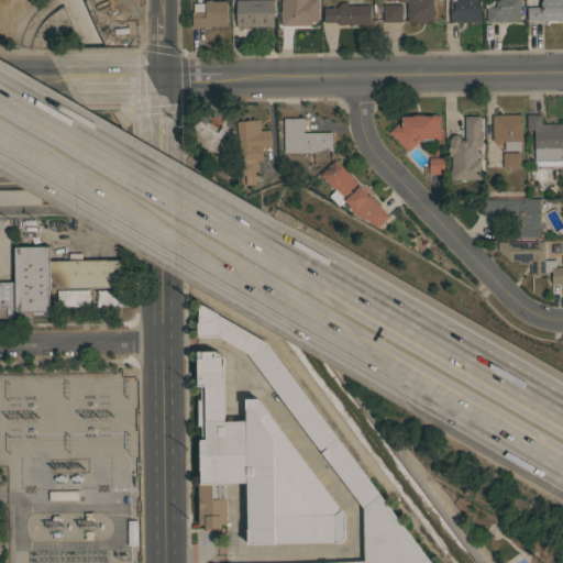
[(191,26),(191,11),(192,11),(192,3),(203,2),(203,1),(206,1),(206,0),(211,0),(211,1),(227,1),(227,26),(191,26)]
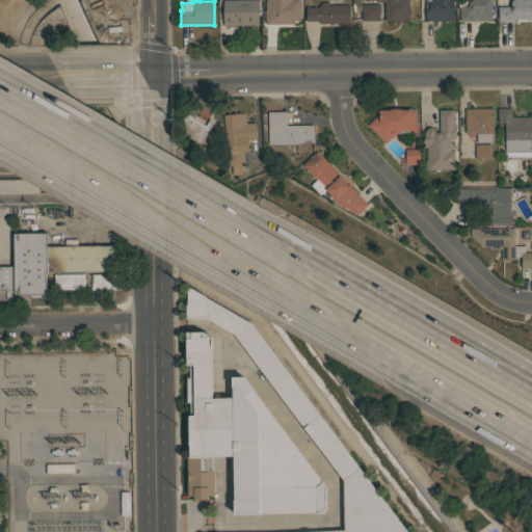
[(222,25),(222,0),(258,0),(258,25),(222,25)]
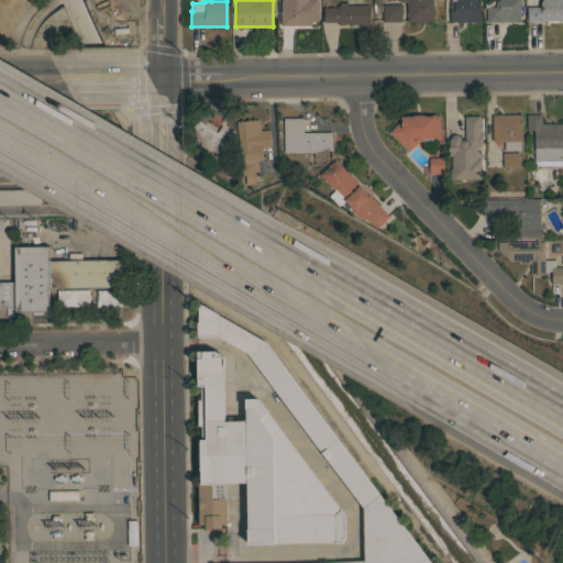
[(280,25),(280,1),(294,1),(294,0),(316,0),(317,24),(280,25)]
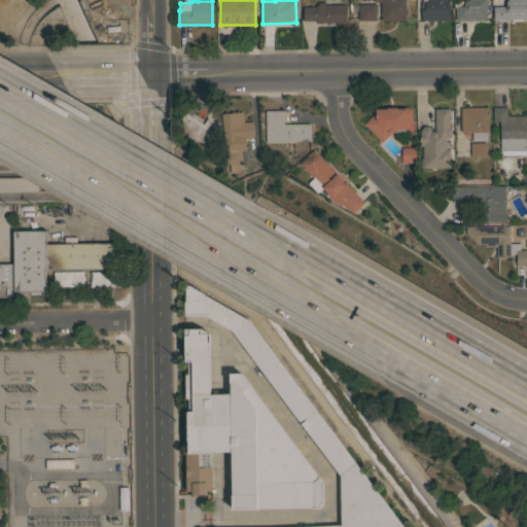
[(357,4),(364,4),(364,0),(371,0),(371,4),(375,4),(376,20),(358,21),(357,4)]
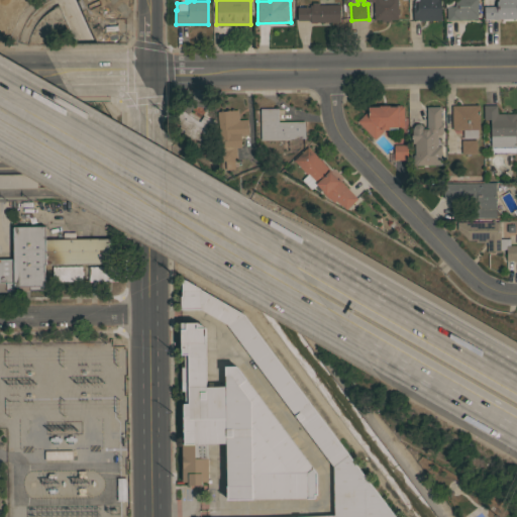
[(396,0),(397,8),(398,8),(398,13),(397,13),(397,19),(389,19),(389,21),(381,21),(381,19),(373,20),(373,2),(366,2),(366,0),(396,0)]
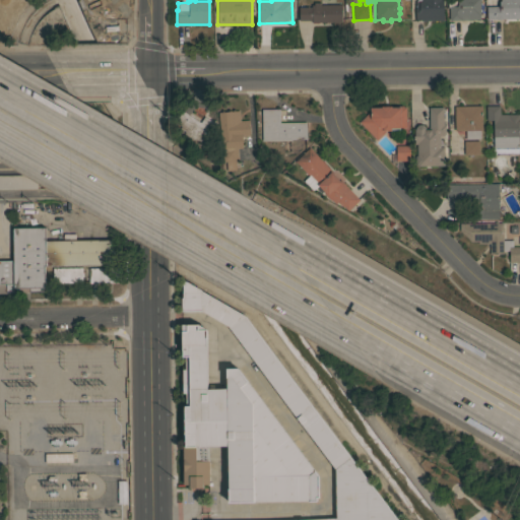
[(442,0),(443,20),(415,20),(414,1),(420,1),(420,0),(442,0)]
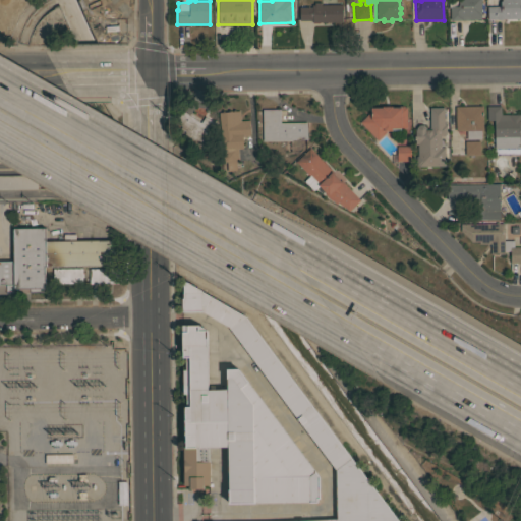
[(480,0),(480,15),(480,19),(450,20),(449,0),(480,0)]
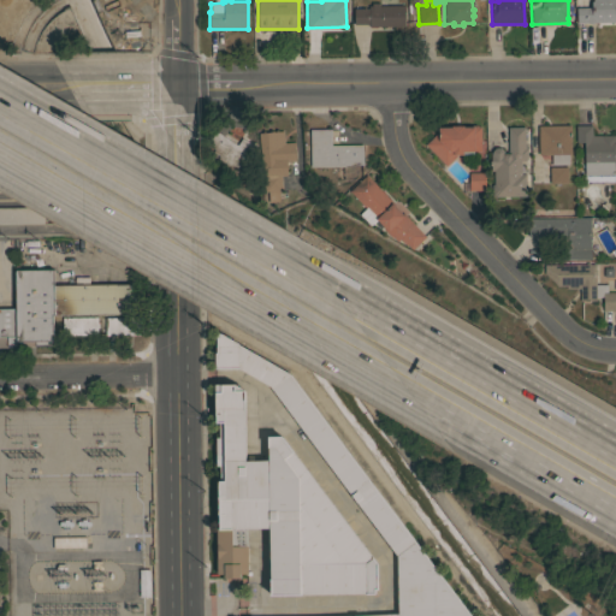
[(575,0),(586,0),(586,7),(591,7),(591,0),(615,0),(615,22),(592,23),(588,24),(587,23),(586,23),(576,24),(575,0)]
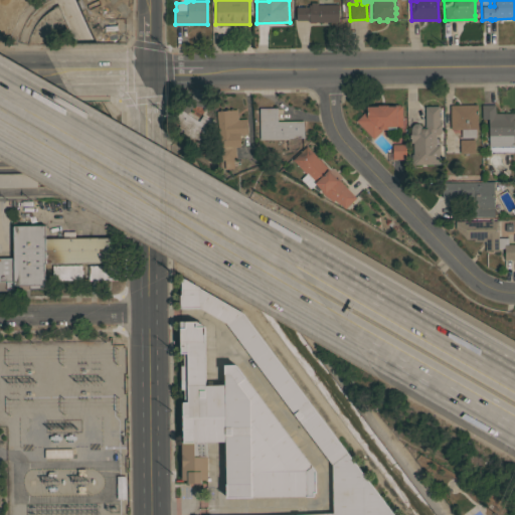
[(338,4),(338,22),(308,22),(308,20),(296,20),(296,7),(308,7),(308,5),(310,5),(310,2),(317,2),(317,4),(338,4)]
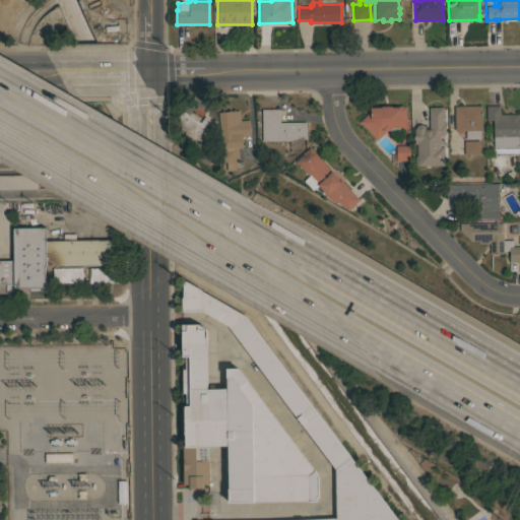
[(381,108),(381,106),(402,106),(402,107),(405,107),(405,127),(399,128),(399,130),(390,130),(386,130),(376,140),(359,122),(368,113),(370,114),(369,108),(381,108)]
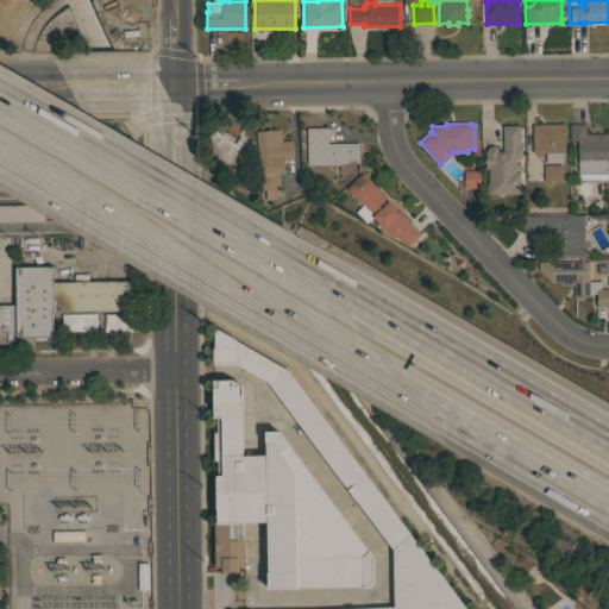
[(532,125),(564,124),(564,152),(562,152),(562,163),(545,163),(545,152),(532,152),(532,125)]
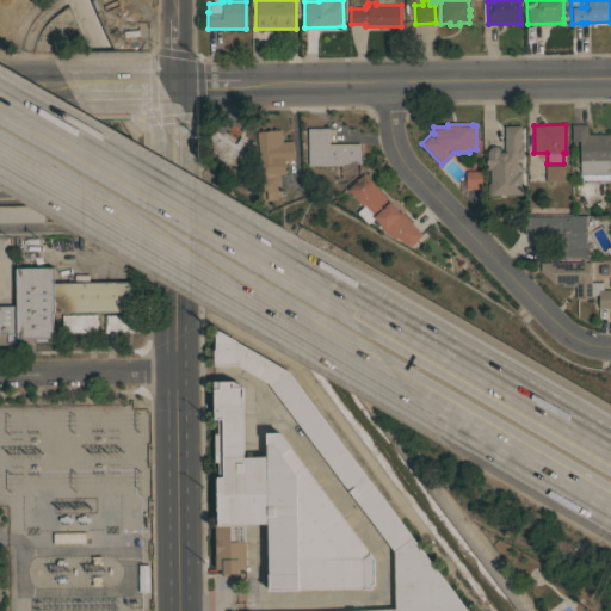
[(571,124),(586,124),(587,134),(610,134),(610,144),(609,144),(609,172),(610,172),(610,180),(579,180),(579,173),(579,141),(571,141),(571,124)]
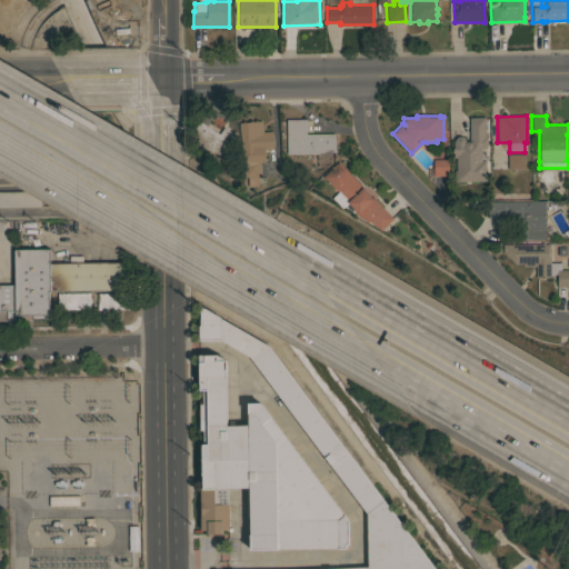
[(485,137),(487,137),(487,147),(485,147),(485,148),(481,148),(481,160),(486,160),(486,181),(456,181),(456,180),(453,180),(453,170),(456,170),(456,158),(452,158),(452,140),(455,140),(455,139),(457,137),(461,136),(465,139),(465,140),(469,140),(469,117),(485,117),(485,137)]
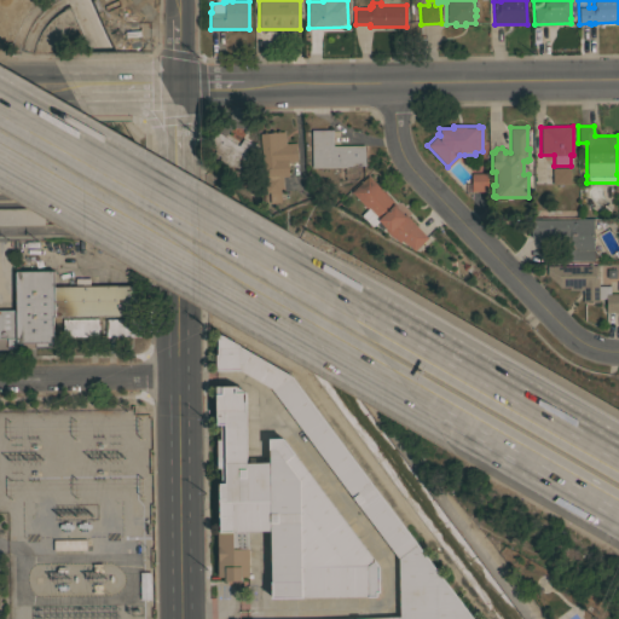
[(311,146),(307,146),(307,129),(333,129),(333,145),(364,145),(364,166),(347,166),(347,168),(311,168),(311,146)]
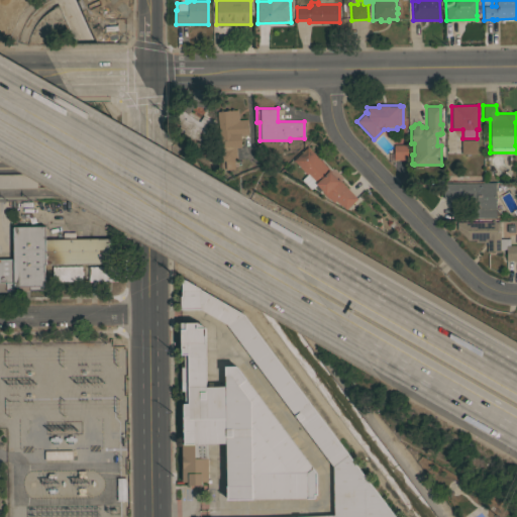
[(214,123),(214,125),(202,143),(193,137),(192,138),(183,132),(183,131),(178,127),(179,125),(173,121),(181,110),(198,121),(202,115),(214,123)]
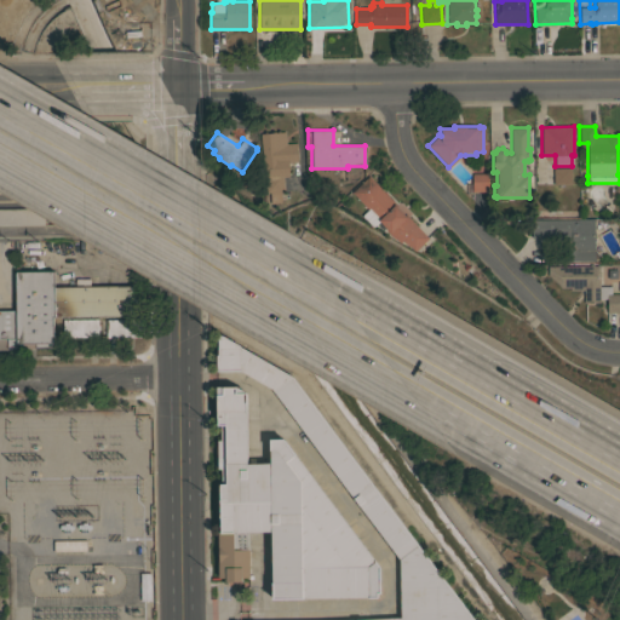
[(259,135),(285,132),(286,144),(297,143),(298,161),(287,162),(288,177),(282,177),(283,191),(280,191),(281,202),(269,204),(268,193),(265,193),(259,135)]
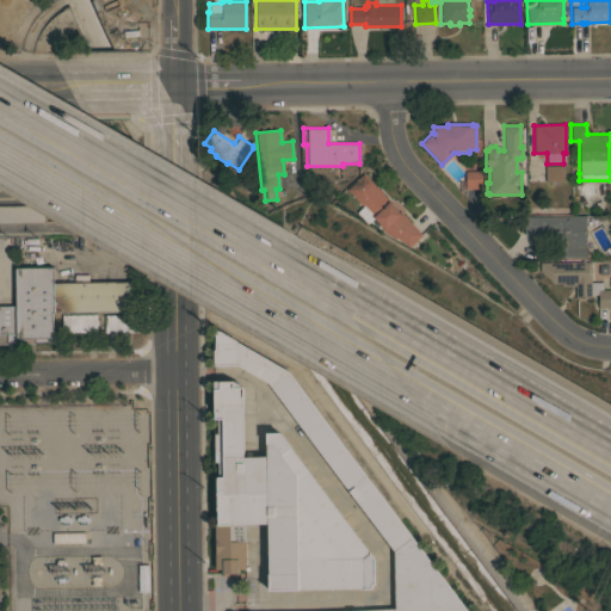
[(562,166),(562,181),(544,183),(544,166),(562,166)]
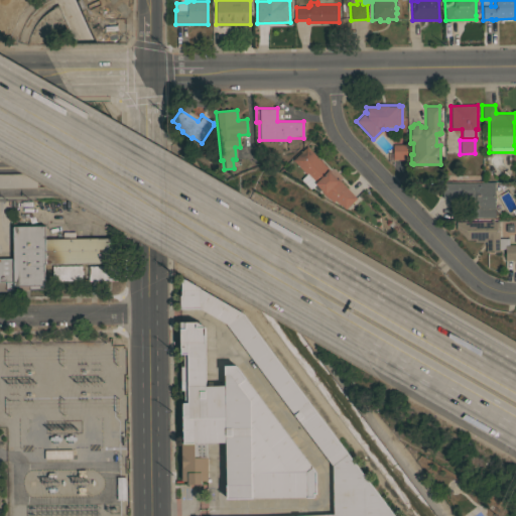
[(405,144),(406,159),(393,159),(393,144),(405,144)]
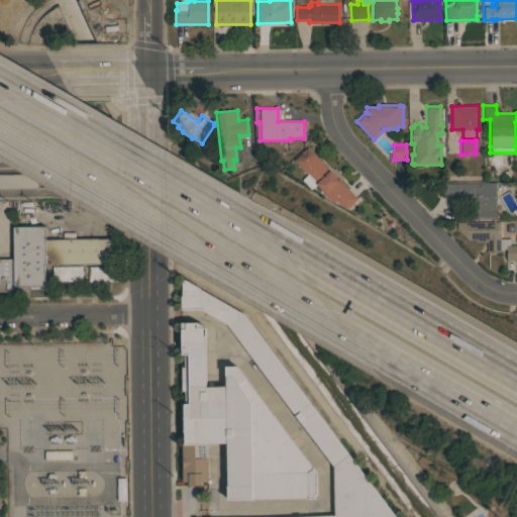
[(357,199),(345,210),(341,205),(340,206),(335,201),(333,203),(329,198),(328,199),(321,192),(320,194),(314,187),(311,190),(301,180),(306,175),(293,160),(307,146),(338,179),(357,199)]
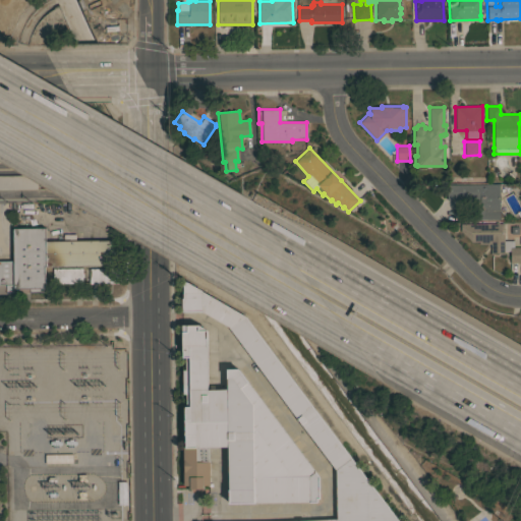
[(0,188),(0,175),(36,175),(36,188),(0,188)]
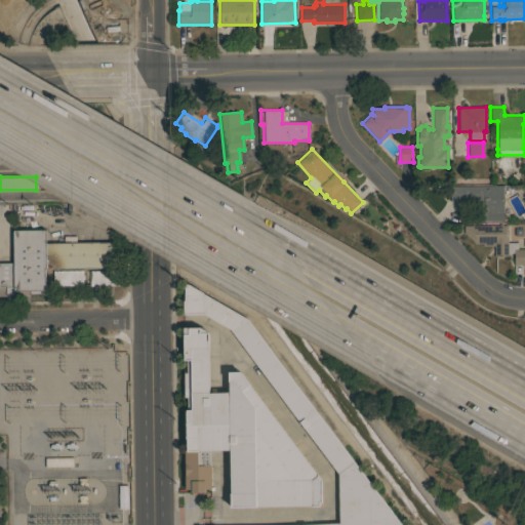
[(502,213),(507,213),(507,218),(502,218),(502,220),(479,220),(478,199),(471,199),(471,201),(450,201),(450,186),(502,185),(502,213)]
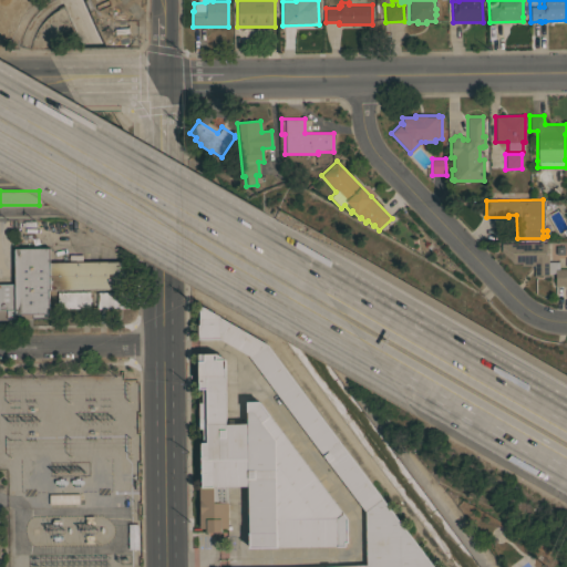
[(501,244),(547,243),(547,261),(558,261),(558,269),(566,269),(566,286),(555,287),(555,272),(547,272),(548,277),(534,277),(534,265),(521,265),(521,263),(513,263),(501,250),(501,244)]
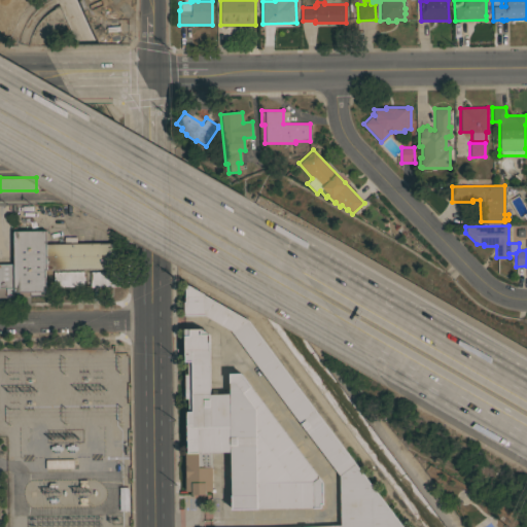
[(12,231),(45,231),(45,244),(45,270),(45,295),(13,296),(13,264),(12,231)]
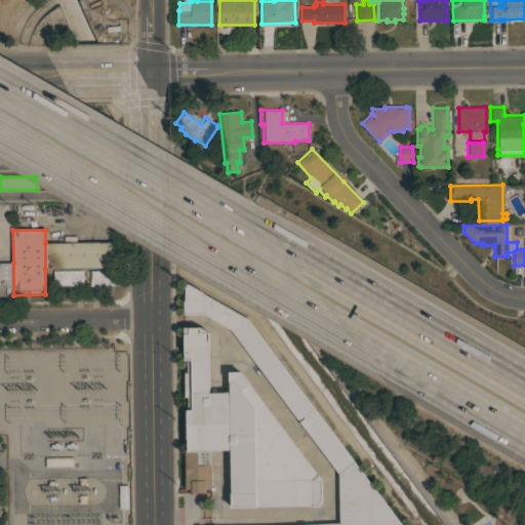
[(64,243),(64,236),(75,236),(76,242),(112,241),(112,245),(114,245),(114,264),(112,264),(112,268),(45,269),(45,243),(64,243)]
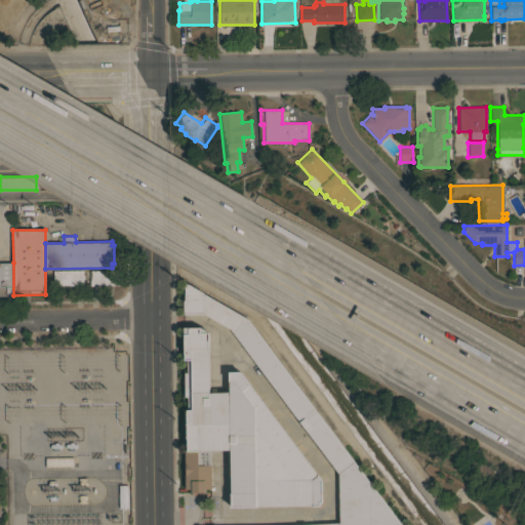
[(13,295),(5,295),(5,296),(0,296),(0,263),(13,263),(13,295)]
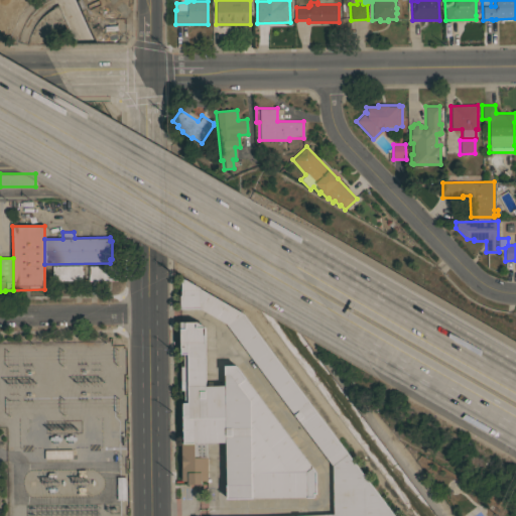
[(81,265),(82,279),(51,280),(51,266),(81,265)]
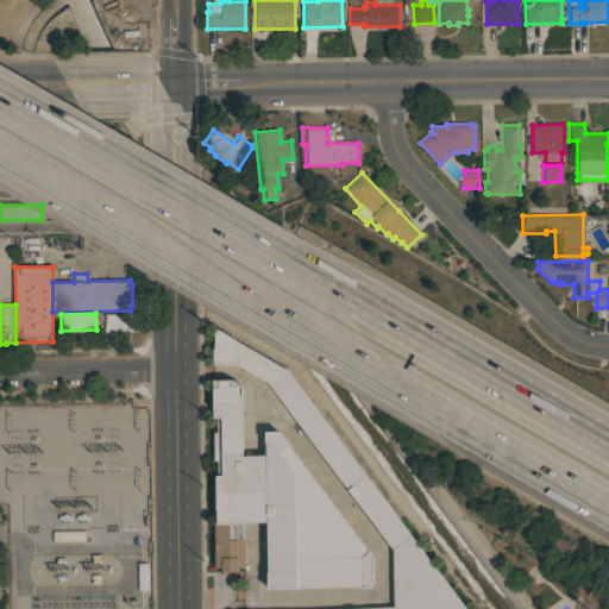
[(140,313),(140,331),(104,332),(104,313),(140,313)]
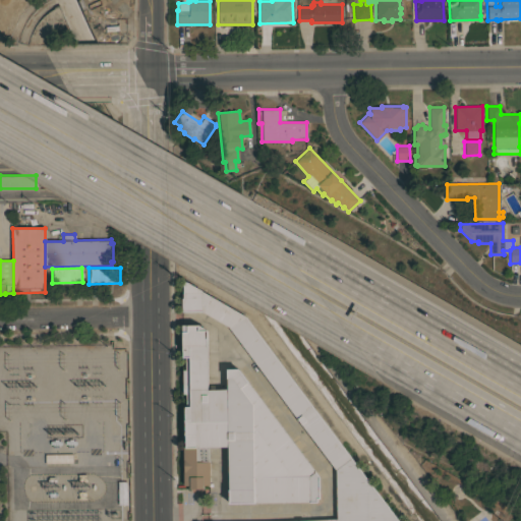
[(294,520),(336,519),(336,470),(228,327),(200,311),(181,312),(181,298),(182,298),(182,281),(185,281),(201,290),(200,291),(244,316),(398,520),(294,520)]
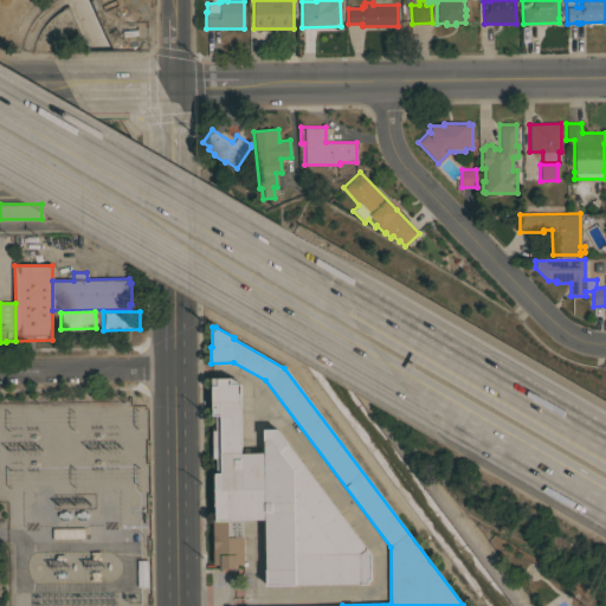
[(372,580),(369,580),(369,585),(265,586),(265,520),(242,521),(242,537),(243,537),(244,565),(237,565),(237,568),(220,568),(220,565),(213,565),(212,520),(214,520),(214,505),(213,505),(213,488),(214,488),(214,472),(217,472),(217,458),(212,458),(212,430),(216,430),(216,416),(211,416),(211,378),(230,378),(240,384),(240,403),(240,452),(263,452),(263,429),(277,429),(371,553),(372,580)]
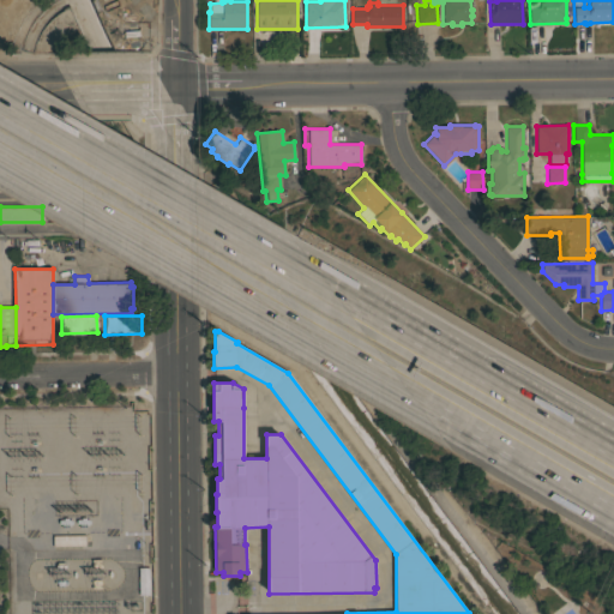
[(85,535),(85,546),(53,546),(53,535),(85,535)]
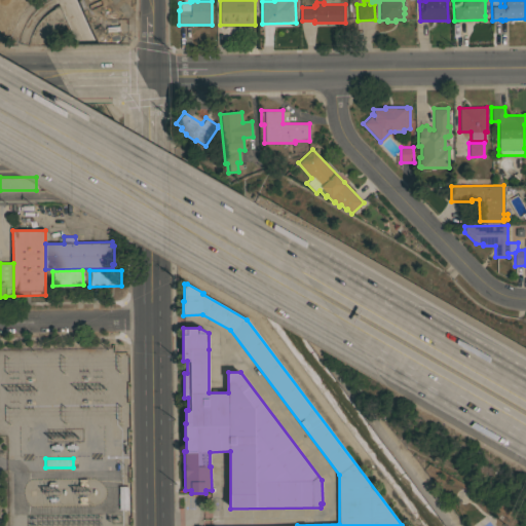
[(118,486),(127,486),(127,510),(118,510),(118,486)]
